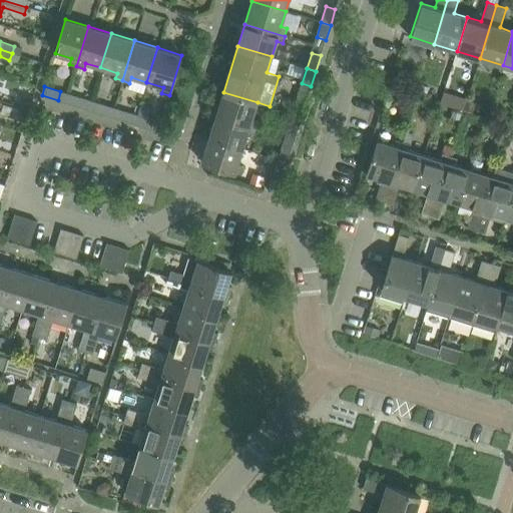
[(252,118),(258,102),(223,92),(216,115),(255,127),(259,120),(252,118)]
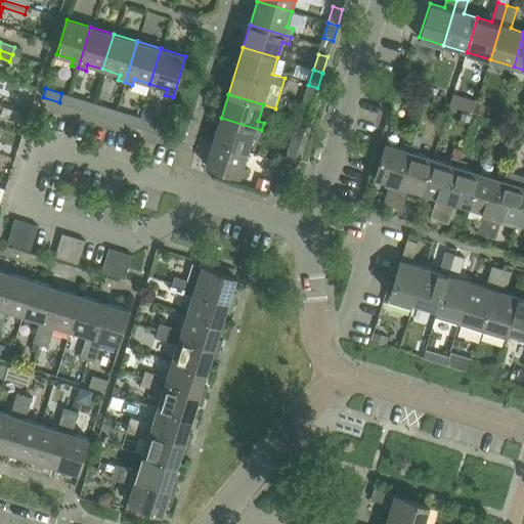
[(90,112),(93,102),(78,98),(75,107),(90,112)]
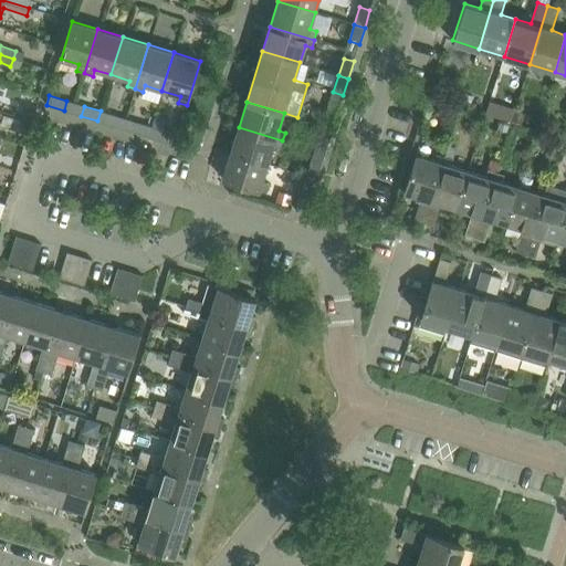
[(333,129),(338,112),(328,108),(323,126),(333,129)]
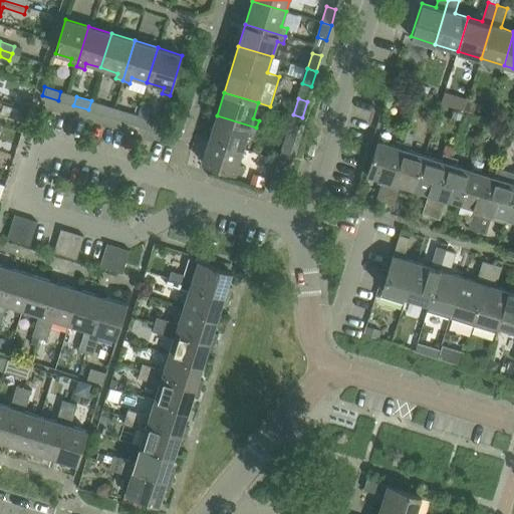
[(104,114),(106,105),(91,100),(88,109),(104,114)]
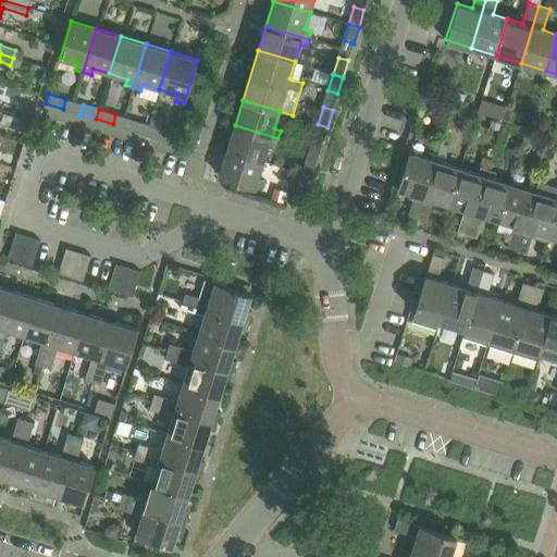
[(146,135),(149,125),(133,120),(130,130),(146,135)]
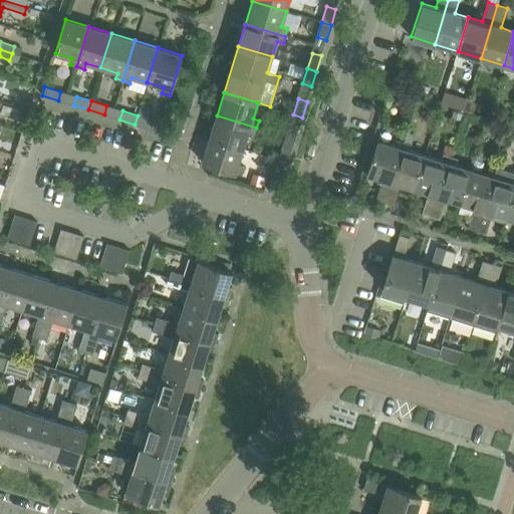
[(297,133),(302,117),(293,114),(288,130),(297,133)]
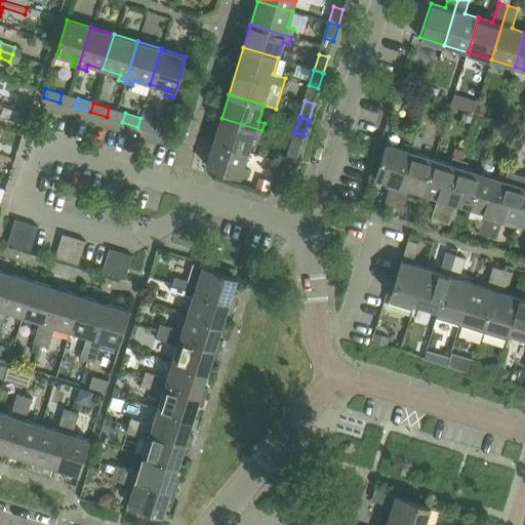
[(153,131),(156,122),(140,118),(137,127),(153,131)]
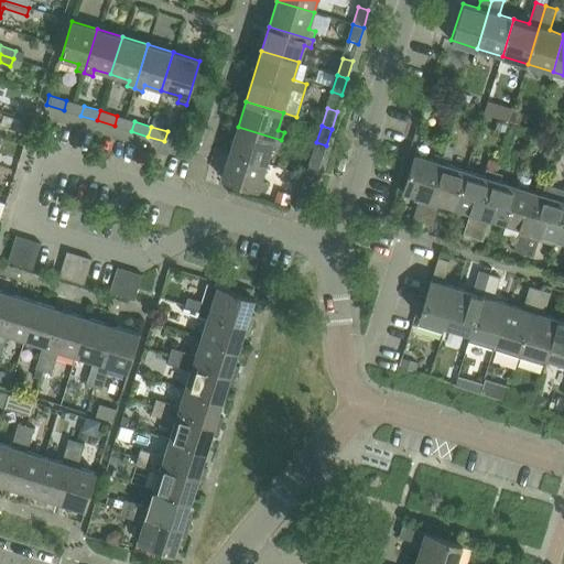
[(267,163),(272,145),(279,148),(281,140),(238,127),(230,152),(267,163)]
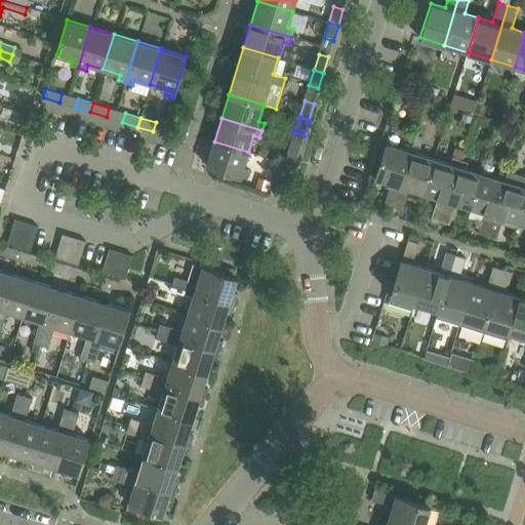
[(243,168),(248,152),(214,142),(206,166),(247,178),(249,170),(243,168)]
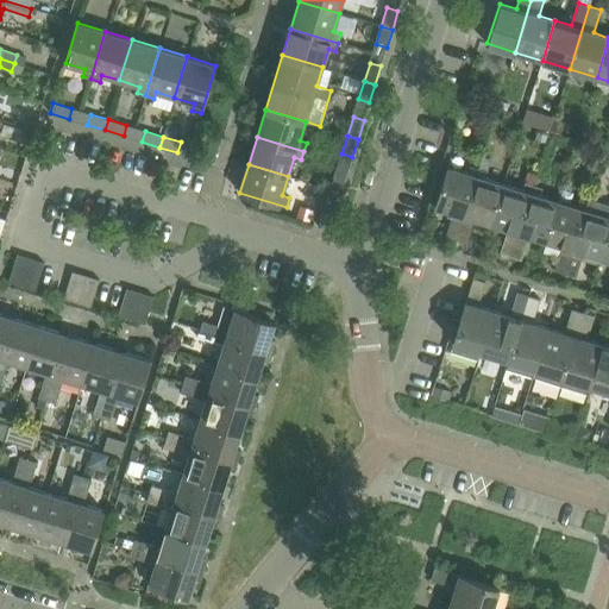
[(456,239),(478,169),(470,165),(468,174),(449,167),(435,207),(453,213),(446,237),(456,239)]
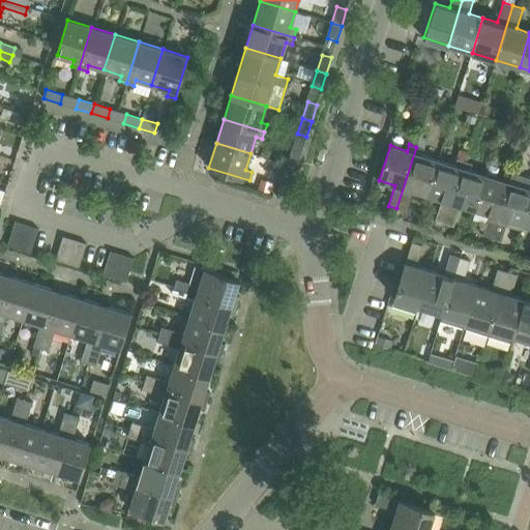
[(428,195),(438,160),(422,155),(424,149),(416,147),(396,208),(407,211),(413,190),(428,195)]
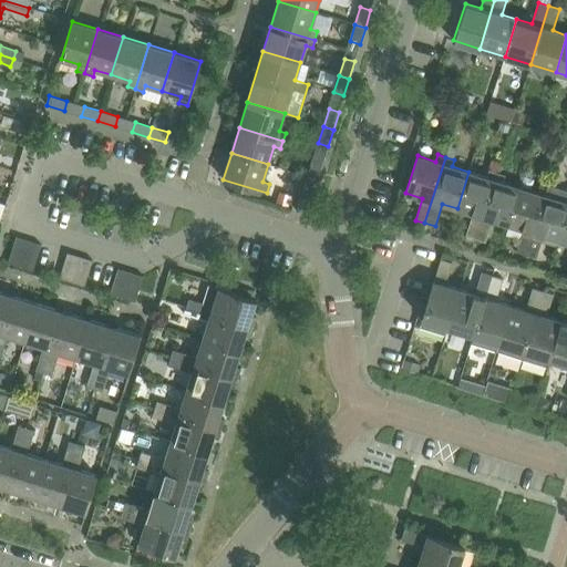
[(317,179),(322,163),(312,160),(307,176),(317,179)]
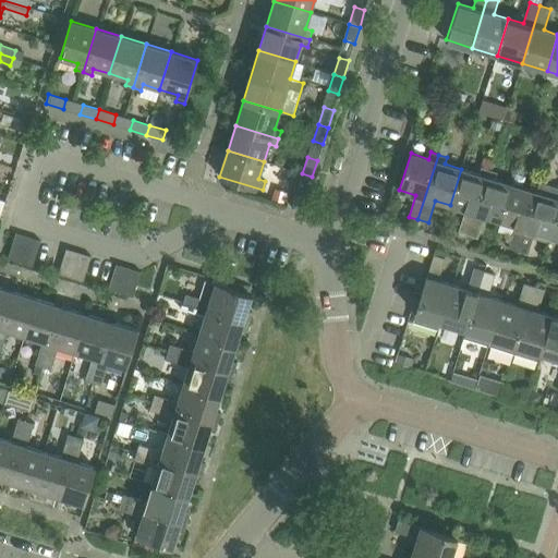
[(468,235),(488,170),(481,168),(478,174),(461,169),(450,205),(465,210),(459,232),(468,235)]
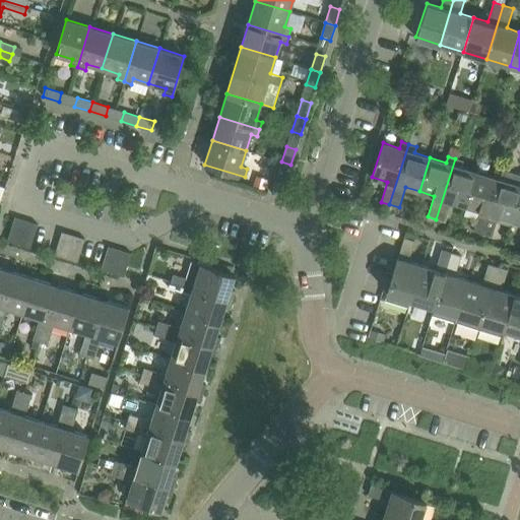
[(466,206),(476,172),(460,167),(462,160),(455,158),(436,219),(445,221),(452,201),(466,206)]
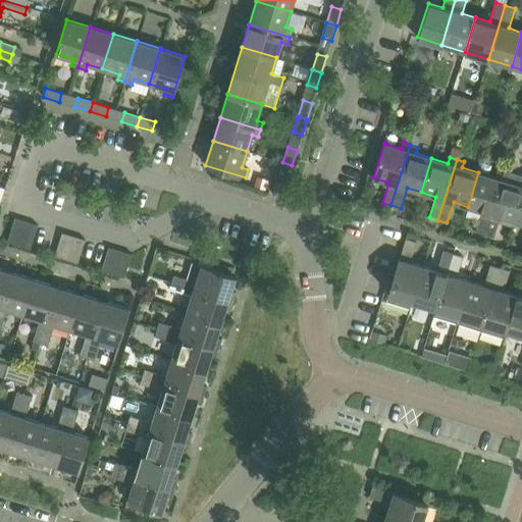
[(288,181),(292,165),(282,162),(278,178),(288,181)]
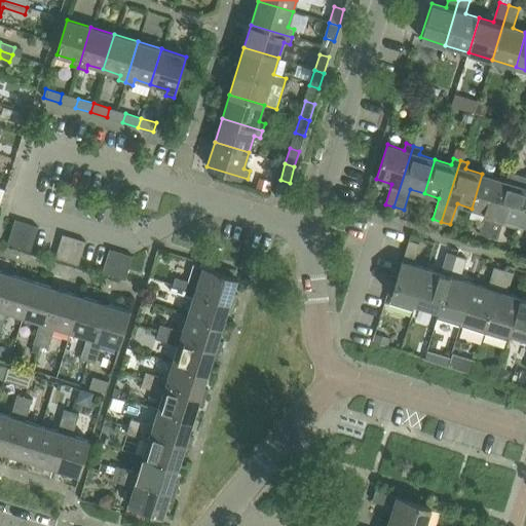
[(525,176),(510,171),(489,236),(497,239),(503,219),(519,223),(525,199),(525,176)]
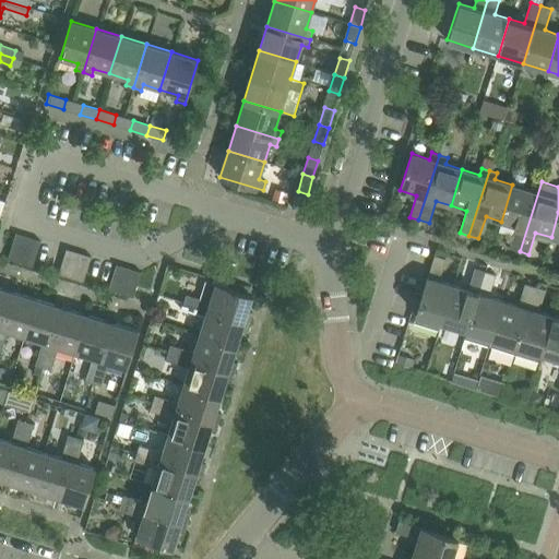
[(519,251),(538,186),(532,183),(530,190),(512,185),(501,222),(516,226),(510,248),(519,251)]
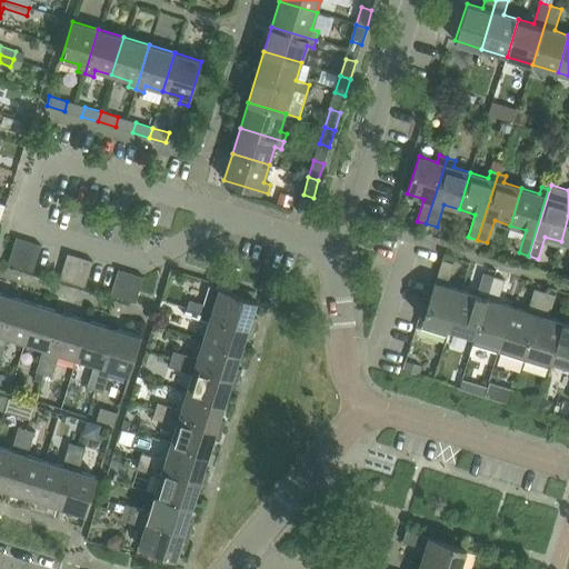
[(29,241),(17,238),(9,262),(21,267),(29,241)]
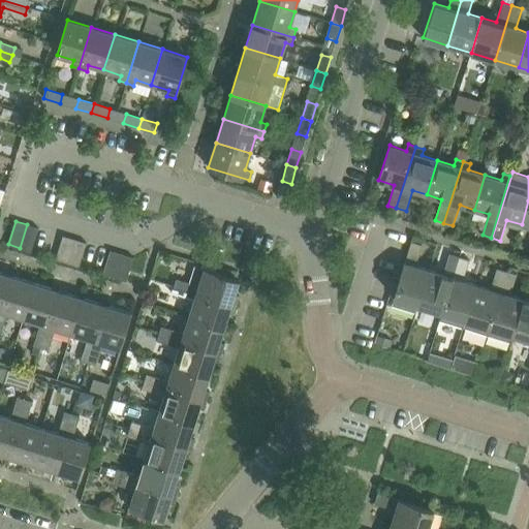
[(38,228),(27,224),(20,248),(31,251),(38,228)]
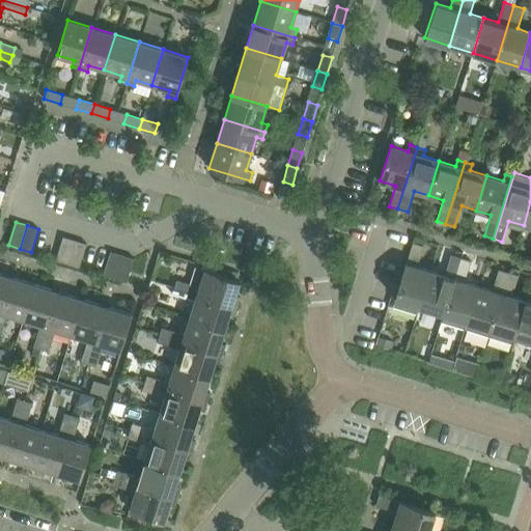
[(76,241),(63,236),(56,260),(68,264),(76,241)]
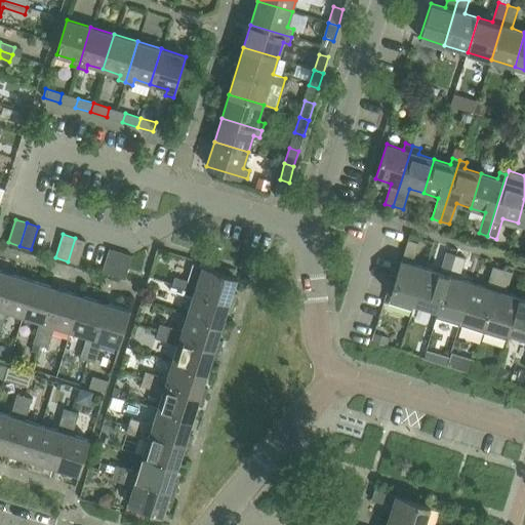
[(86,241),(75,238),(68,261),(79,265),(86,241)]
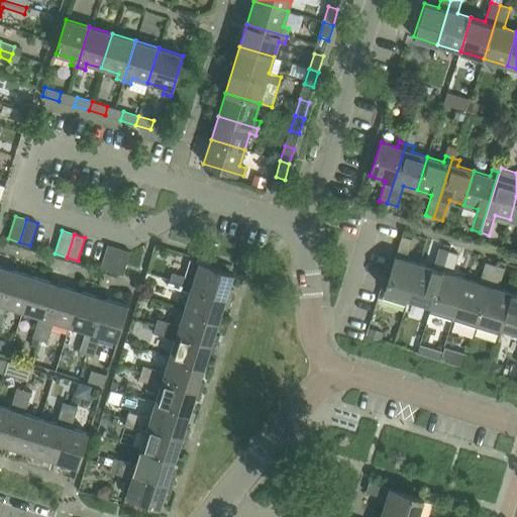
[(406,306),(419,264),(406,260),(412,239),(402,236),(383,298),(406,306)]
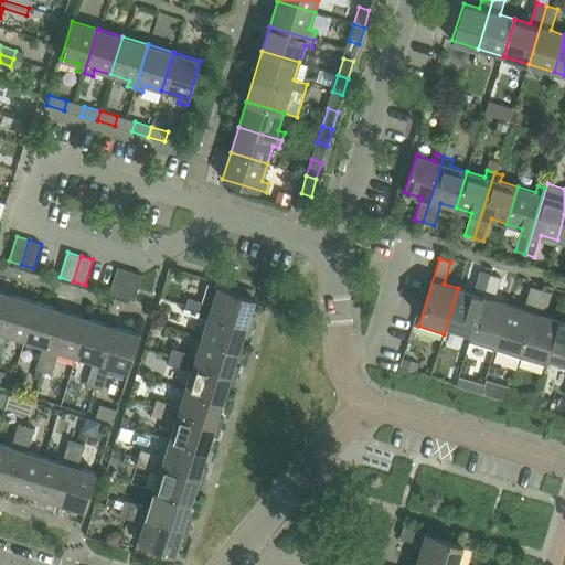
[(123,297),(130,272),(118,267),(110,292),(123,297)]
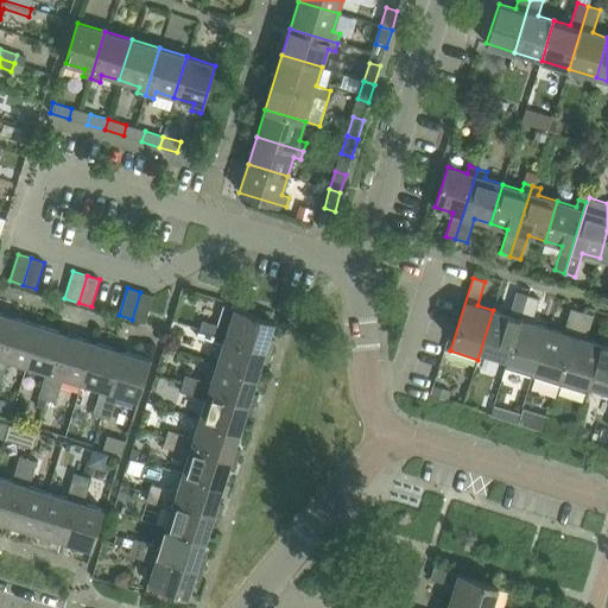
[(153,296),(140,292),(132,320),(145,323),(153,296)]
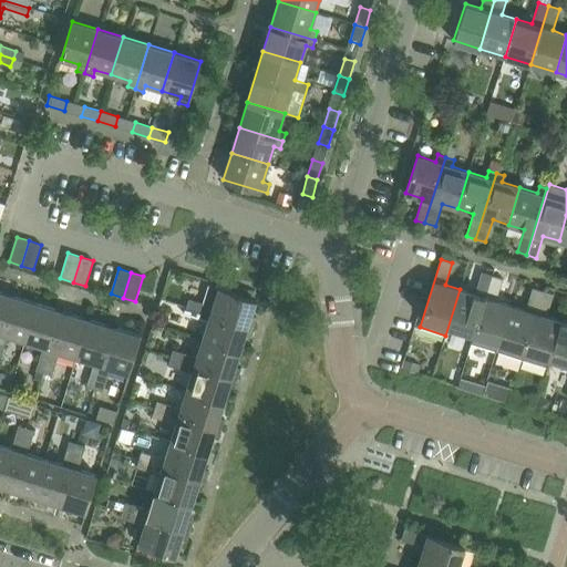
[(474,334),(492,275),(482,272),(475,295),(460,289),(445,336),(446,336),(449,327),(474,334)]
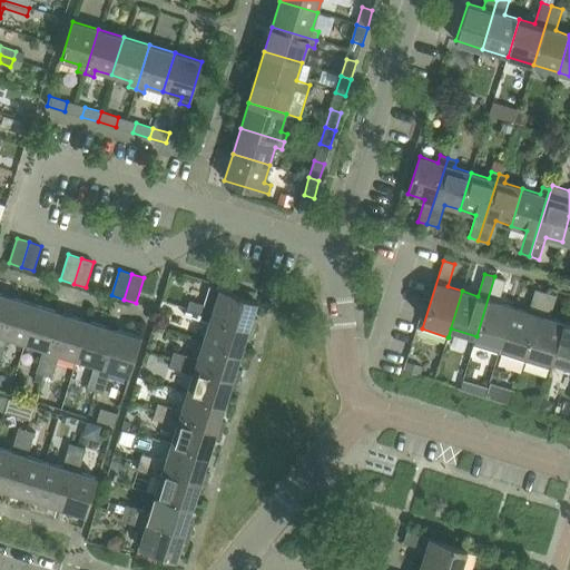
[(500,353),(513,307),(499,302),(505,279),(494,276),(477,336),(474,345),(500,353)]
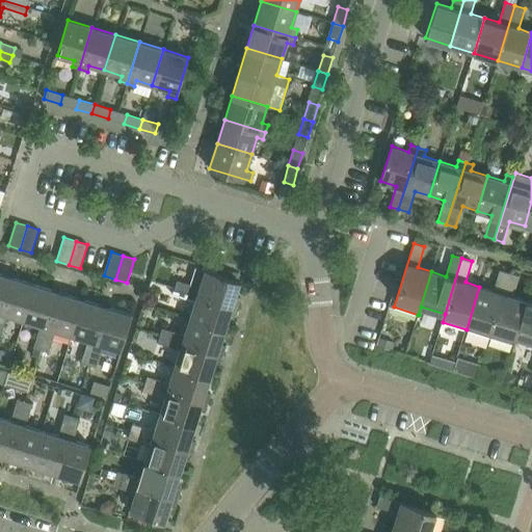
[(236,296),(241,281),(196,267),(191,285),(178,281),(175,288),(239,308),(241,298),(236,296)]
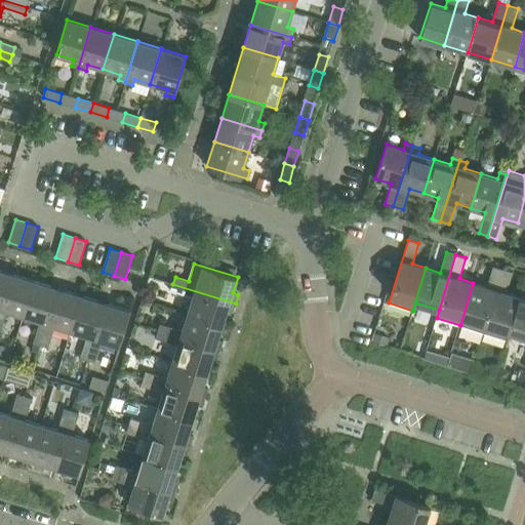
[(483,332),(502,270),(493,267),(487,287),(473,283),(460,325),(483,332)]
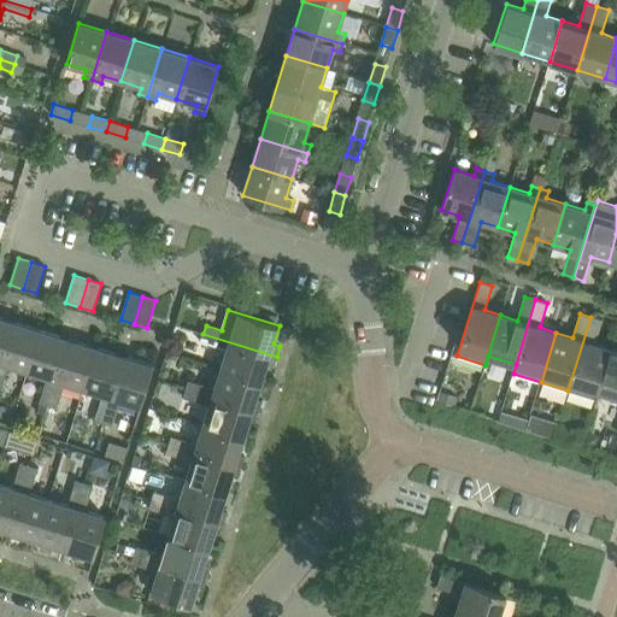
[(0,363),(13,322),(0,317),(0,363)]
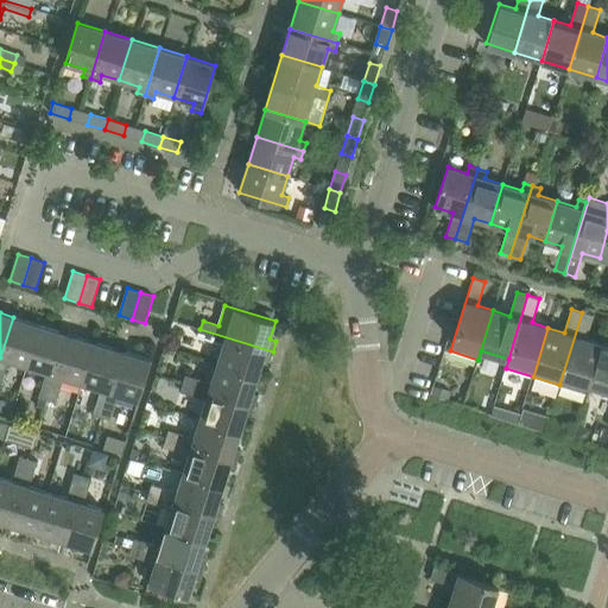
[(590,385),(602,344),(587,340),(594,316),(582,312),(559,385),(588,393),(590,385)]
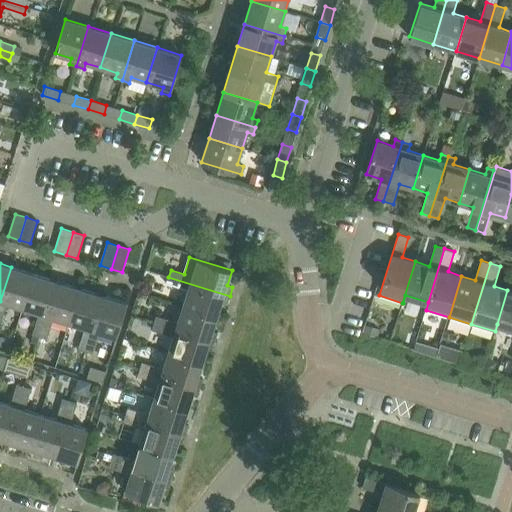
[(24,309),(35,274),(11,267),(0,301),(0,323),(0,324),(7,303),(24,309)]
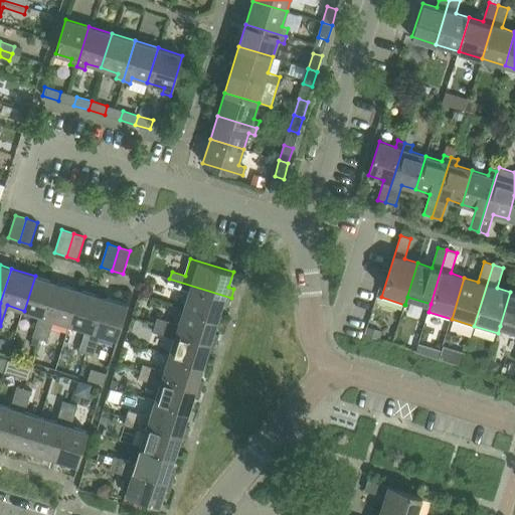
[(40,338),(57,283),(35,276),(24,311),(39,315),(33,336),(40,338)]
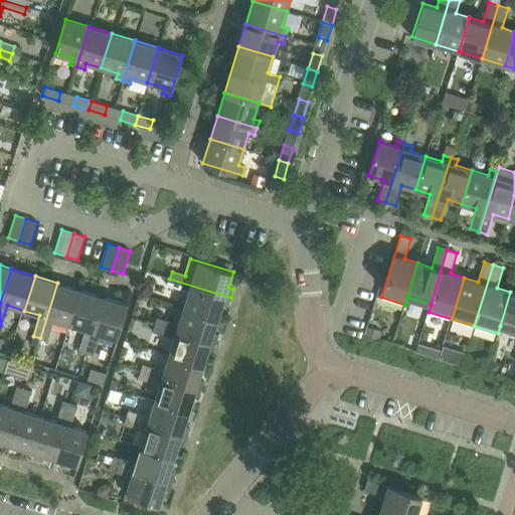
[(228,307),(231,298),(169,279),(167,286),(188,292),(183,309),(218,319),(222,305),(228,307)]
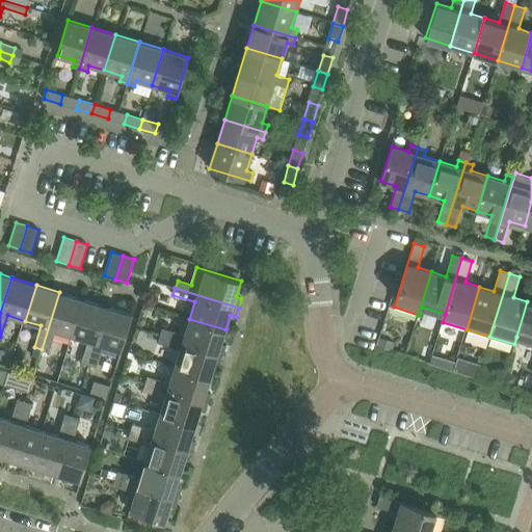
[(72,336),(83,299),(59,292),(42,349),(49,351),(55,330),(72,336)]
